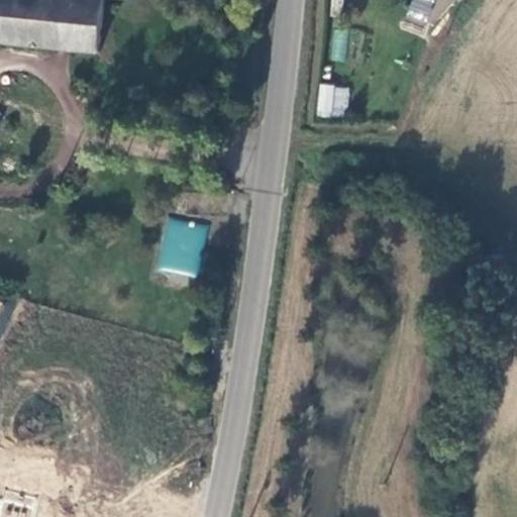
[(0,0),(0,43),(102,55),(106,0),(0,0)]
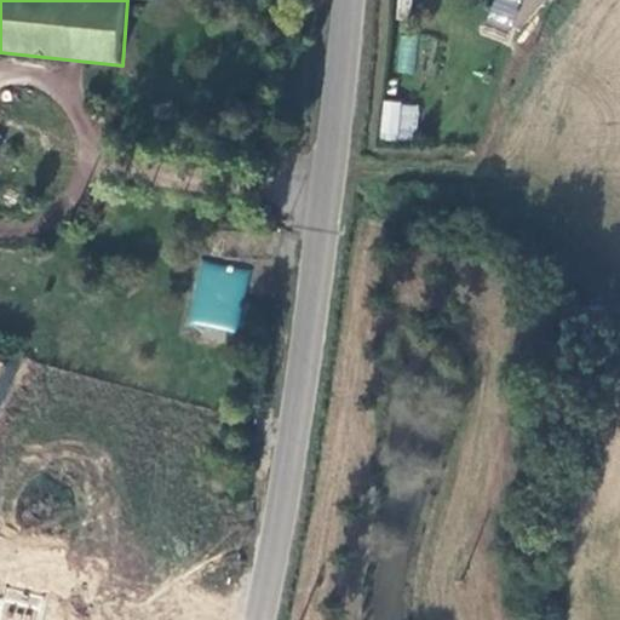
[(493,0),(487,17),(507,27),(518,0),(493,0)]
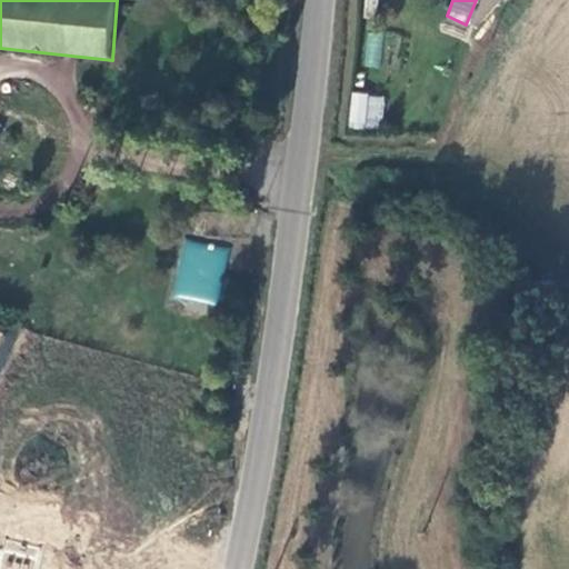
[(350,91),(348,127),(380,130),(383,95),(350,91)]
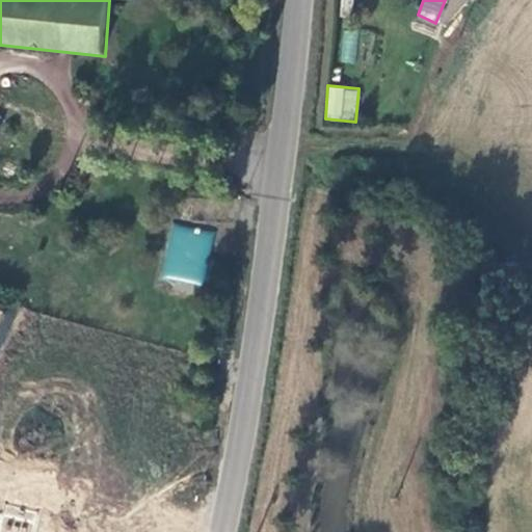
[(205,284),(211,230),(167,224),(161,278),(205,284)]
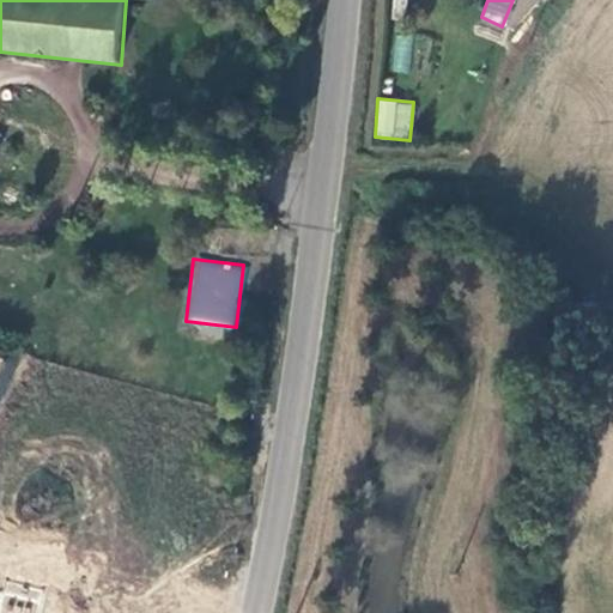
[(38,612),(44,590),(7,580),(5,590),(0,589),(0,612),(38,612)]
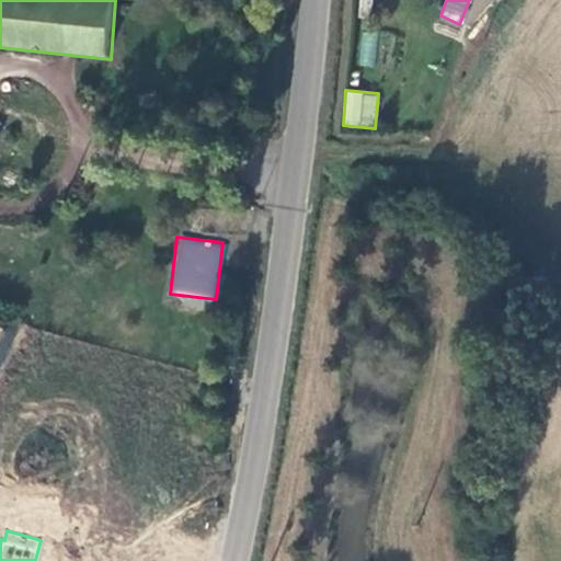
All buildings are outlined.
